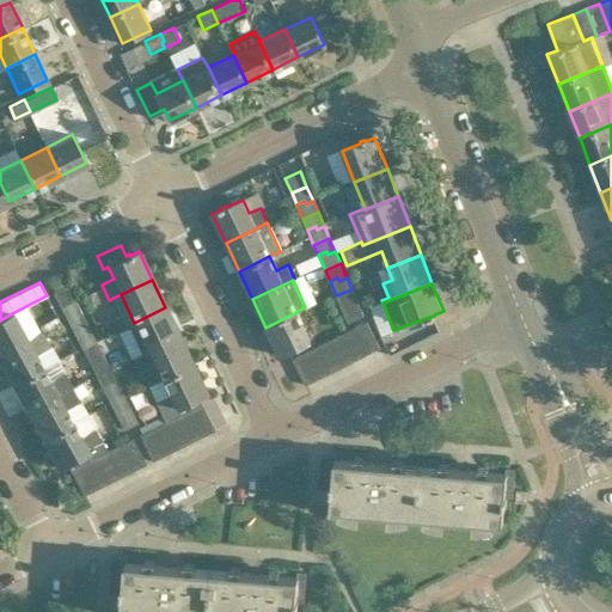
[(54,293),(60,306),(67,303),(68,306),(74,303),(67,287),(54,293)]
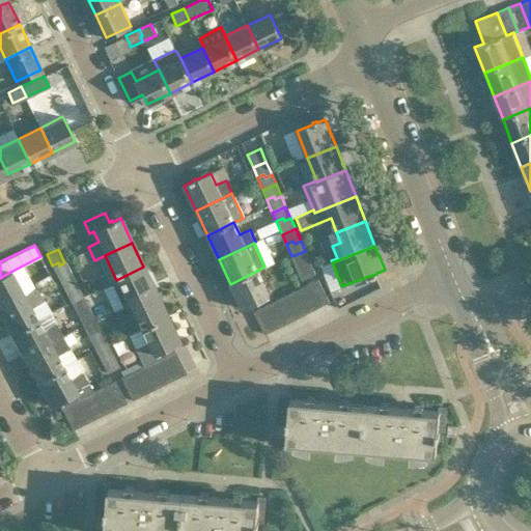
[(310,263),(305,251),(291,256),(296,267),(303,263),(304,267),(310,263)]
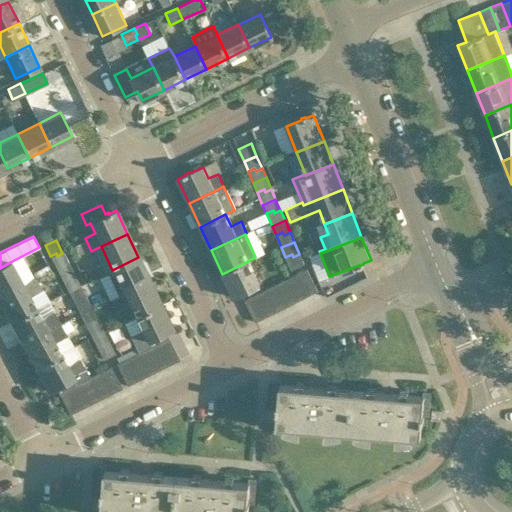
[(68,263),(64,255),(62,253),(57,256),(56,253),(50,256),(56,269),(68,263)]
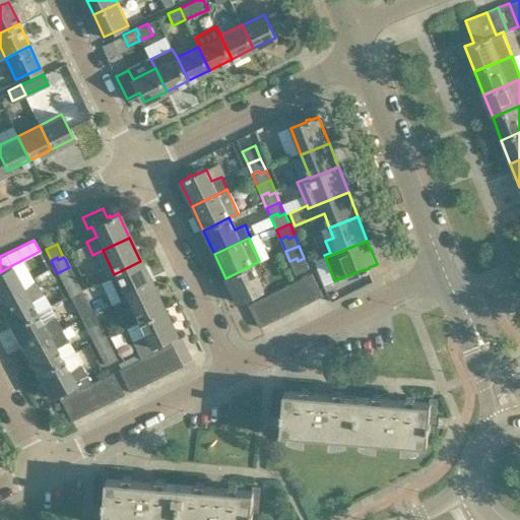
[(309,268),(304,258),(298,261),(297,258),(289,261),(296,274),(309,268)]
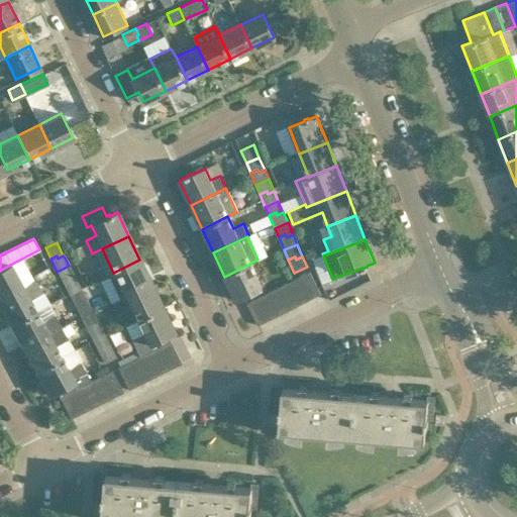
[(151,283),(139,260),(113,273),(107,275),(108,277),(113,288),(119,298),(151,283)]
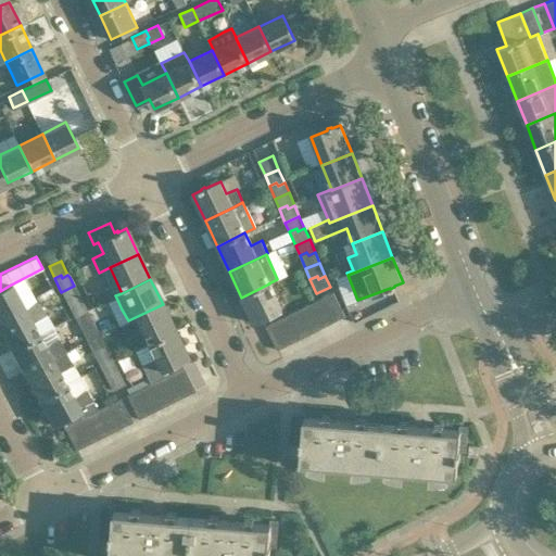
[(281,310),(272,290),(269,283),(241,298),(253,324),(262,319),(265,326),(277,320),(285,317),(281,310)]
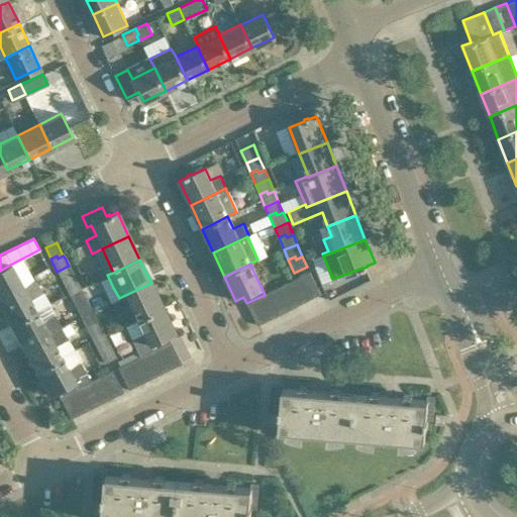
[(0,300),(23,288),(10,265),(0,271),(0,300)]
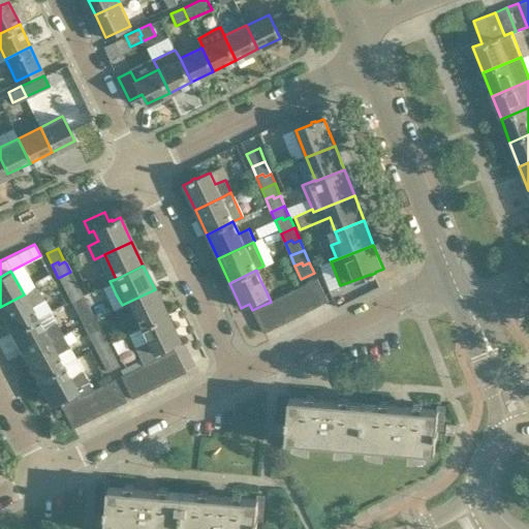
[(76,285),(70,272),(58,278),(64,288),(69,285),(70,287),(76,285)]
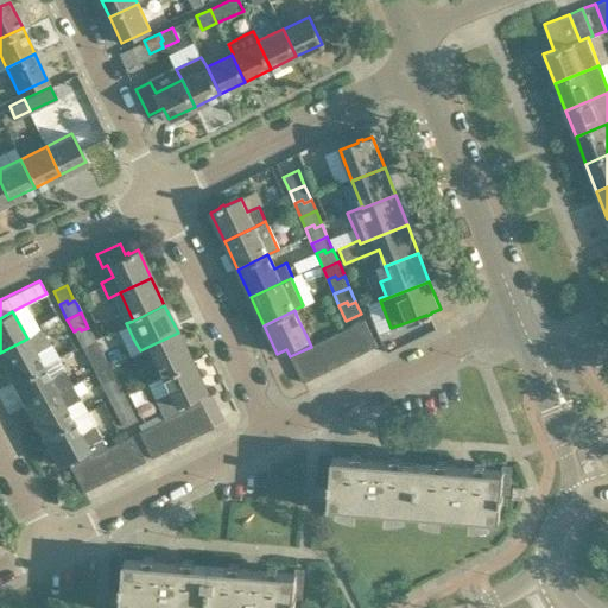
[(378,346),(365,321),(352,327),(365,353),(378,346)]
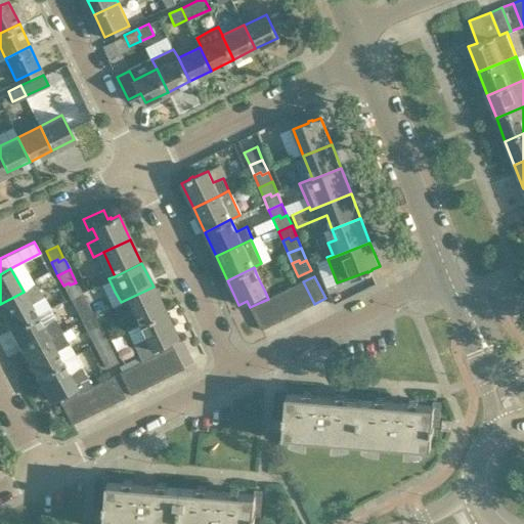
[(314,304),(303,281),(293,287),(304,309),(314,304)]
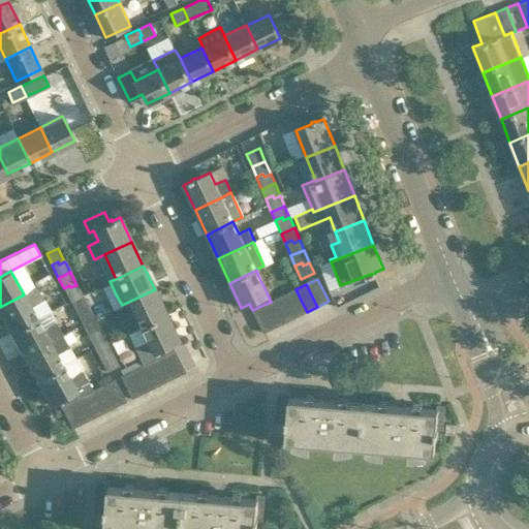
[(82,294),(76,285),(70,287),(69,285),(64,288),(70,301),(82,294)]
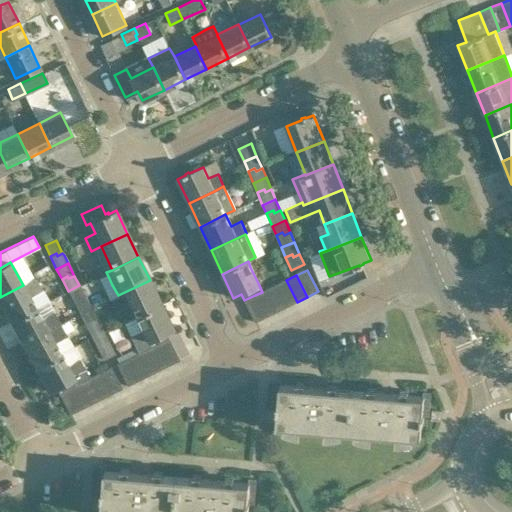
[(35,308),(29,296),(41,289),(35,278),(23,285),(0,297),(0,302),(10,322),(35,308)]
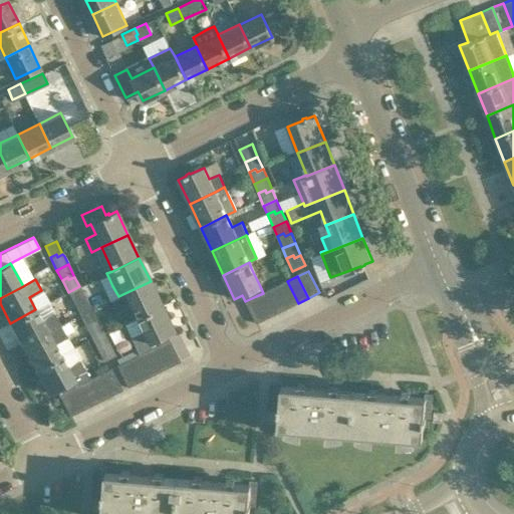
[(162,305),(151,281),(118,296),(110,300),(116,312),(130,306),(136,317),(162,305)]
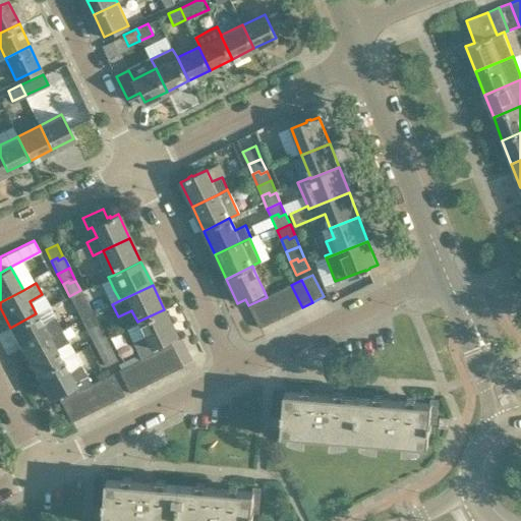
[(302,307),(291,285),(281,290),(292,312),(302,307)]
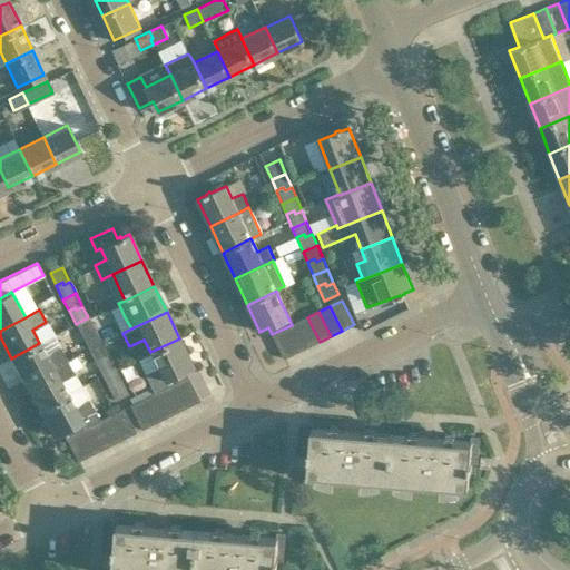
[(96,332),(88,317),(76,324),(81,335),(88,333),(89,335),(96,332)]
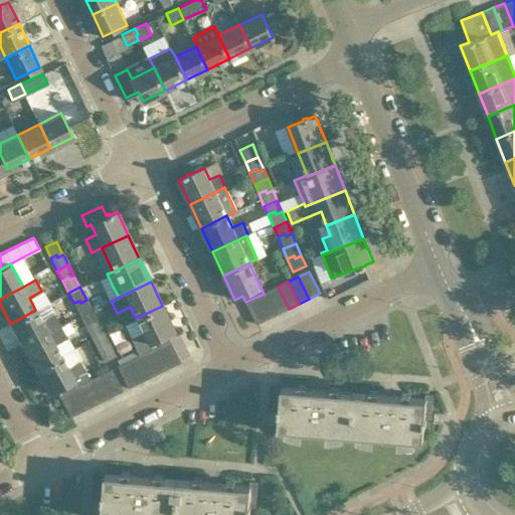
[(289,309),(278,287),(267,292),(278,314),(289,309)]
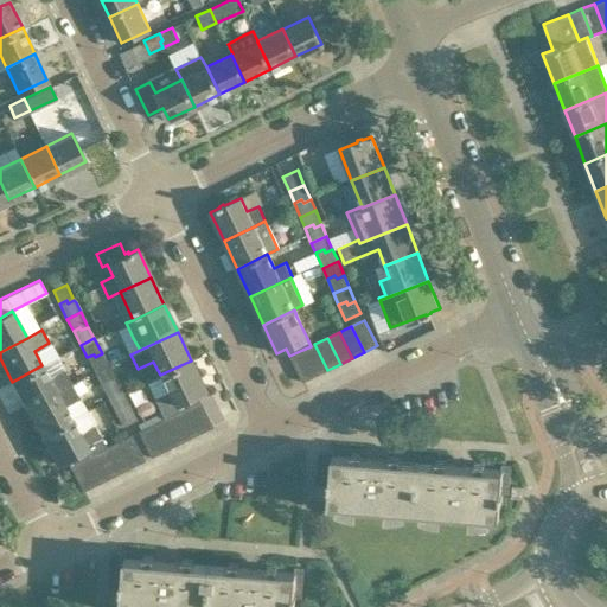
[(314,344),(311,346),(302,350),(315,376),(327,370),(314,344)]
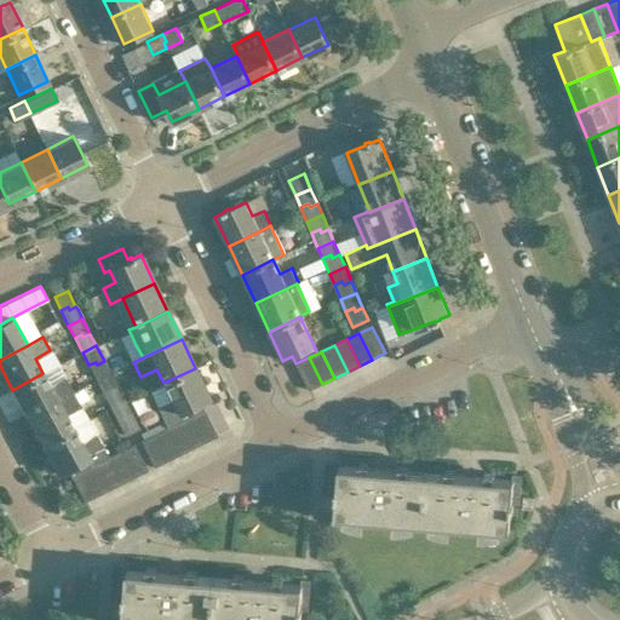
[(322,384),(309,357),(296,363),(309,390),(322,384)]
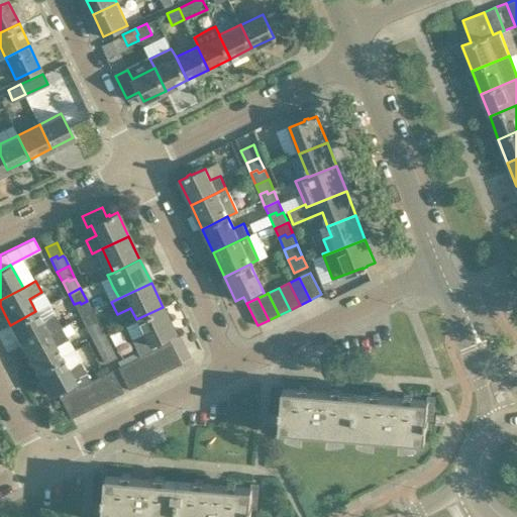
[(92,311),(87,301),(81,304),(80,302),(74,304),(81,317),(92,311)]
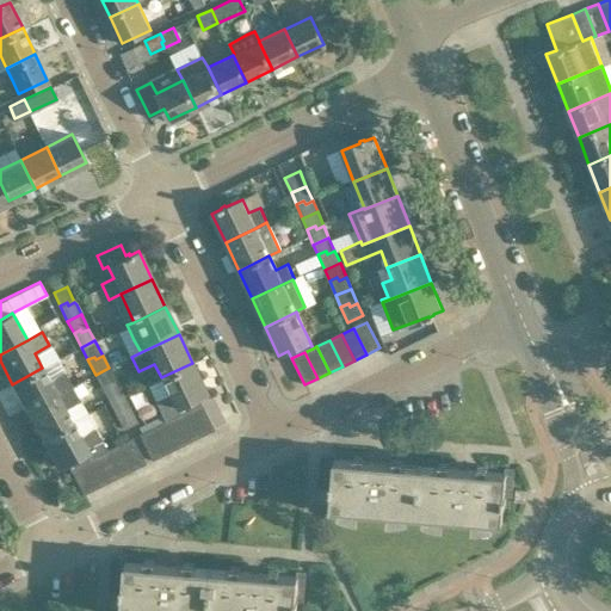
[(205,392),(192,363),(161,377),(168,395),(154,402),(165,423),(176,417),(187,411),(201,405),(196,396),(205,392)]
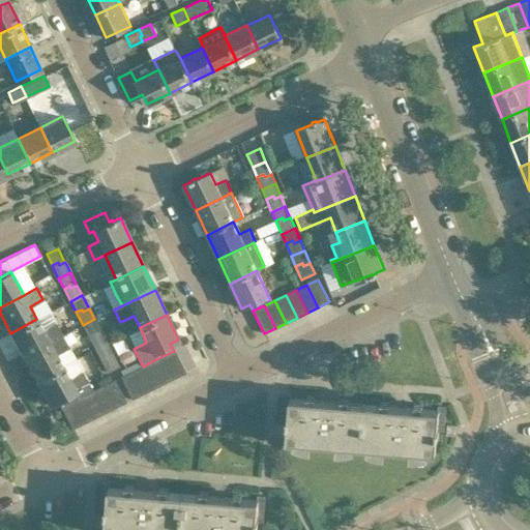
[(62,336),(55,323),(42,330),(36,319),(10,333),(24,357),(62,336)]
